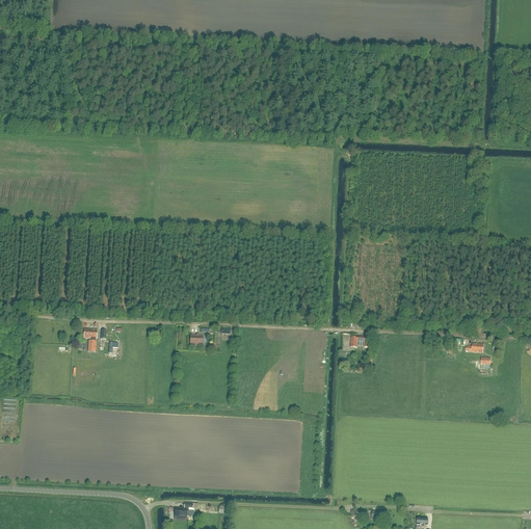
[(82,336),(90,337),(89,349),(95,349),(96,339),(95,339),(95,337),(96,337),(97,327),(83,326),(82,336)]
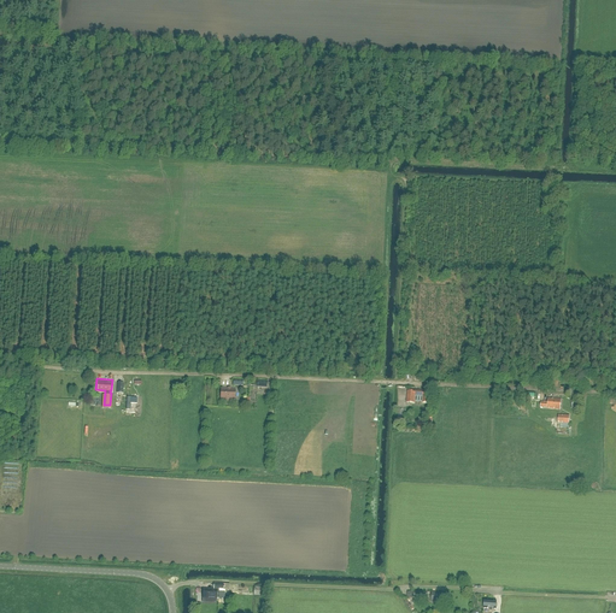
[(220,396),(234,398),(234,387),(220,385),(220,396)]
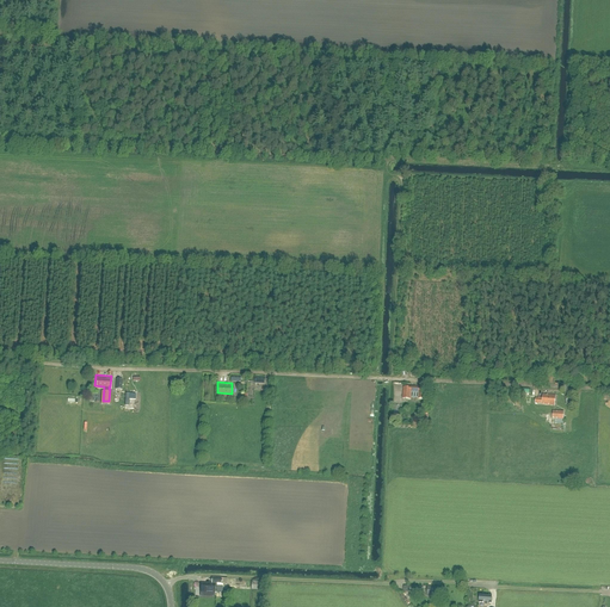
[(423,397),(423,384),(410,384),(410,385),(402,385),(402,396),(410,396),(410,390),(418,390),(418,397),(423,397)]
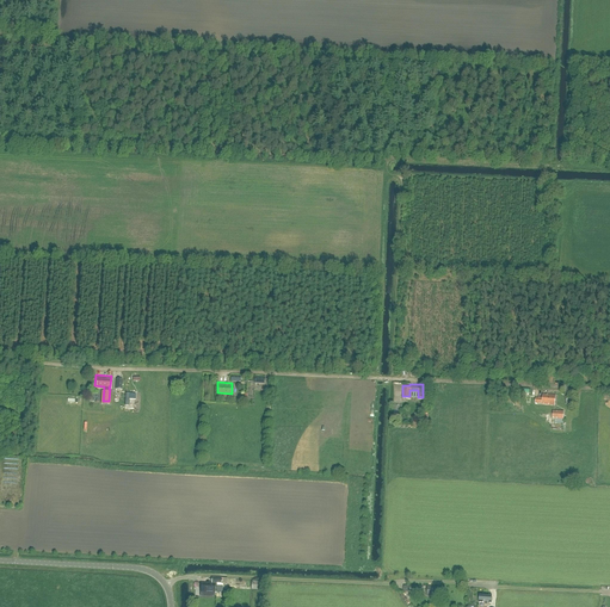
[(534,401),(536,397),(552,403),(553,398),(537,392),(534,401)]
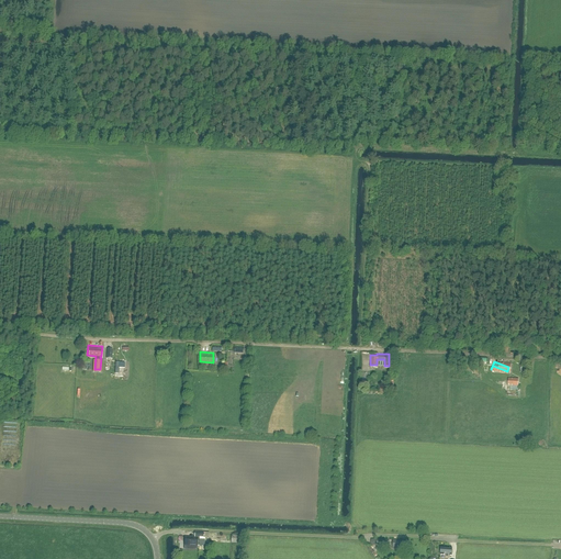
[(183,543),(184,543),(184,545),(191,545),(191,543),(195,543),(197,535),(202,535),(202,529),(193,529),(193,535),(183,535),(183,543)]
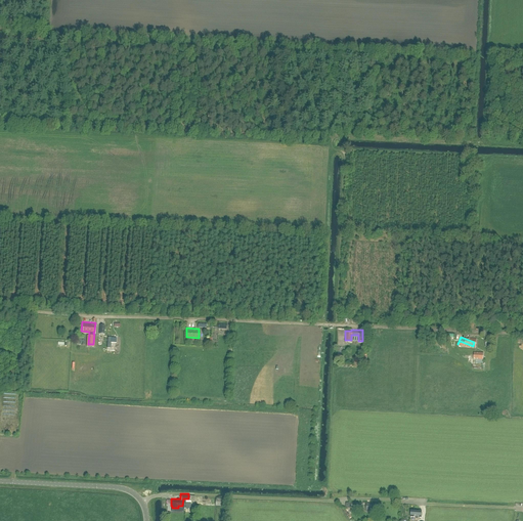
[(360,507),(360,501),(350,501),(350,506),(351,506),(351,509),(353,510),(353,507),(360,507)]
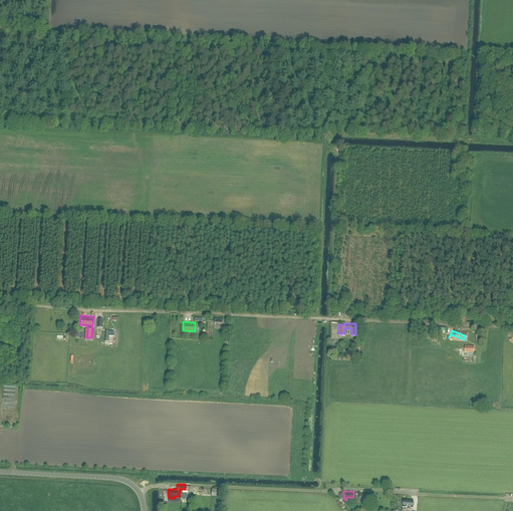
[(358,492),(358,500),(373,501),(373,493),(358,492)]
